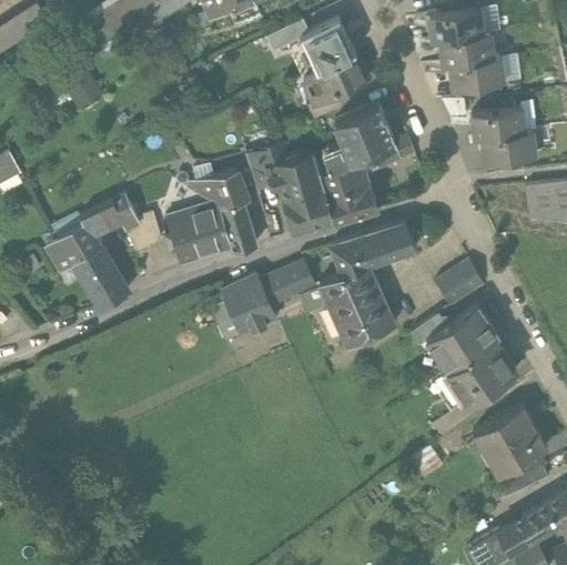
[(63,0),(58,0),(42,11),(48,21),(69,7),(63,0)]
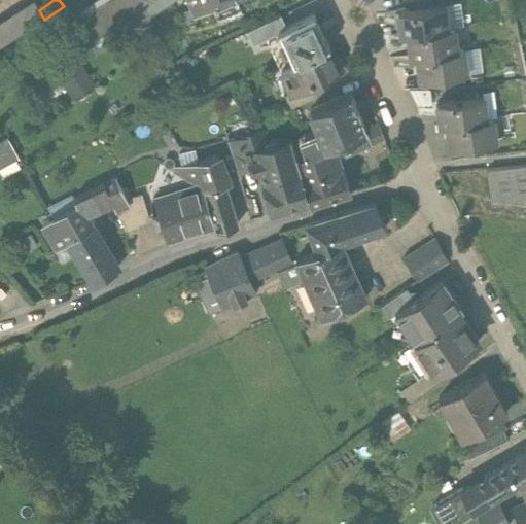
[(216,10),(233,3),(231,0),(186,0),(195,19),(216,10)]
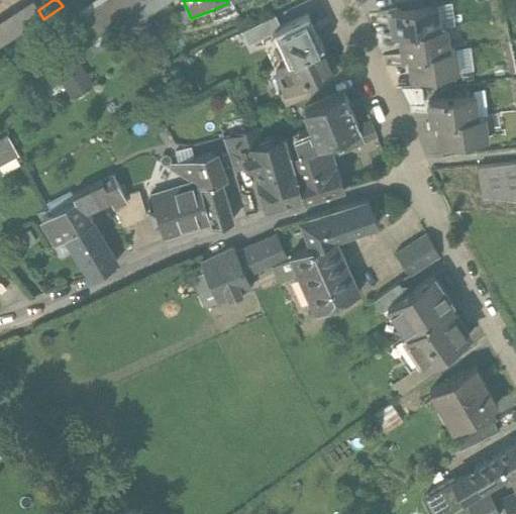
[(237,15),(231,1),(228,3),(212,10),(218,22),(237,15)]
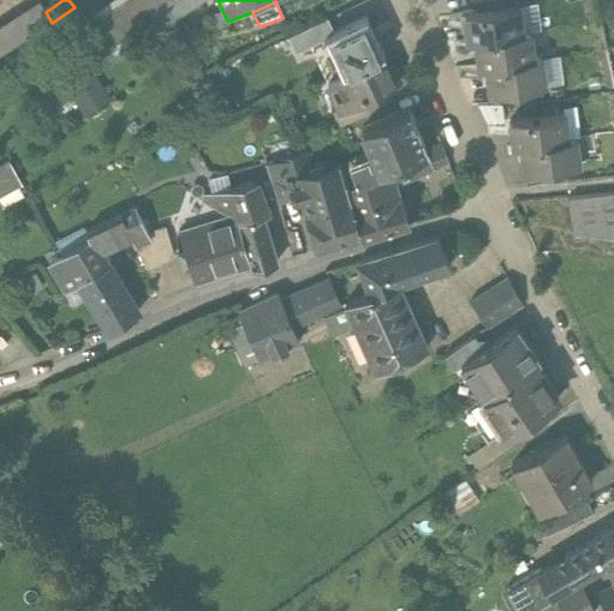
[(0,57),(52,23),(46,12),(39,3),(0,28),(0,57)]
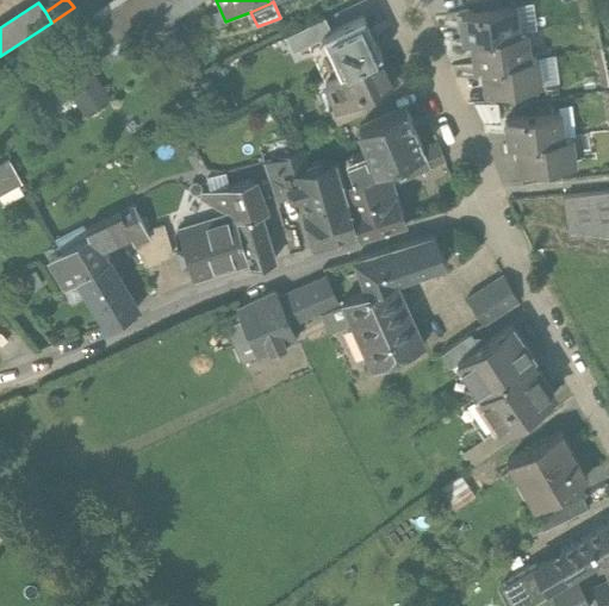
[(464,39),(472,38),(517,32),(514,6),(460,12),(464,39)]
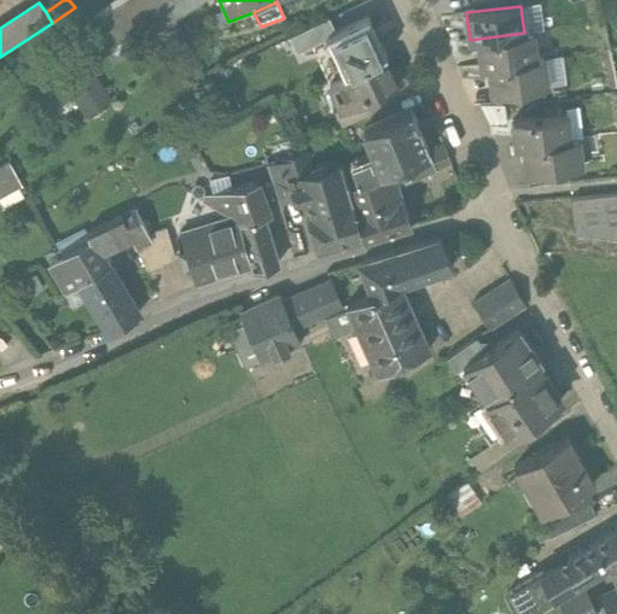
[(329,41),(345,77),(385,58),(367,19),(336,35),(327,39),(329,41)]
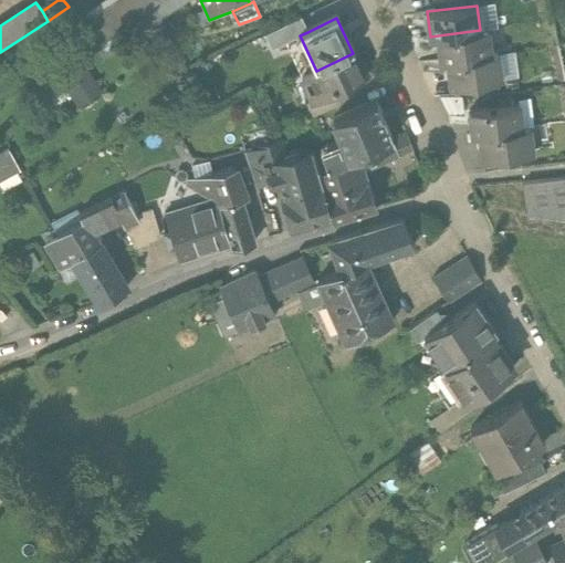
[(307,32),(301,19),(265,37),(272,51),(301,38),(300,35),(307,32)]
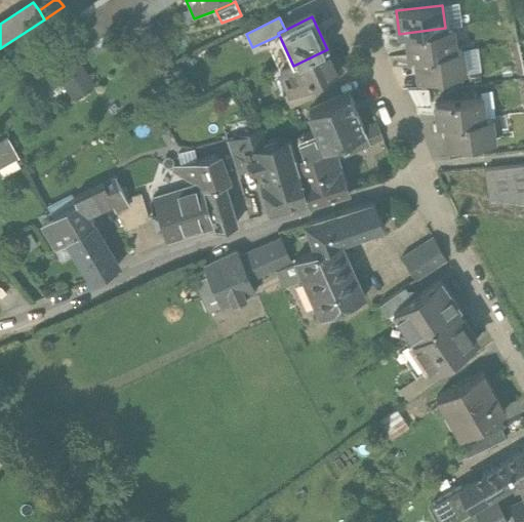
[(451,28),(445,28),(406,33),(409,56),(415,55),(454,50),(451,28)]
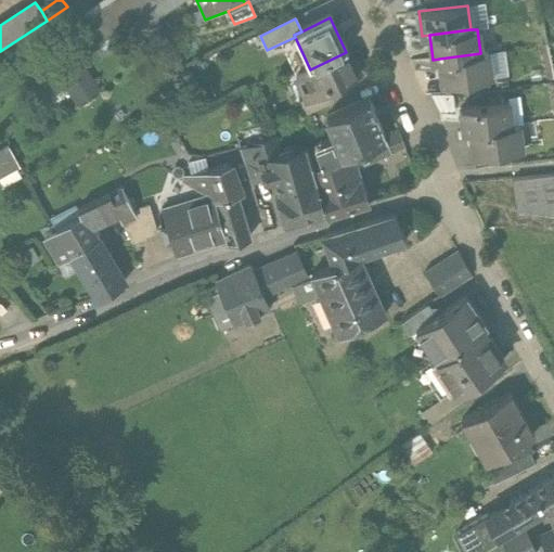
[(352,66),(346,52),(310,69),(295,76),(306,98),(307,100),(327,90),(327,89),(337,85),(338,86),(343,84),(344,85),(359,78),(361,75),(357,66),(352,66)]
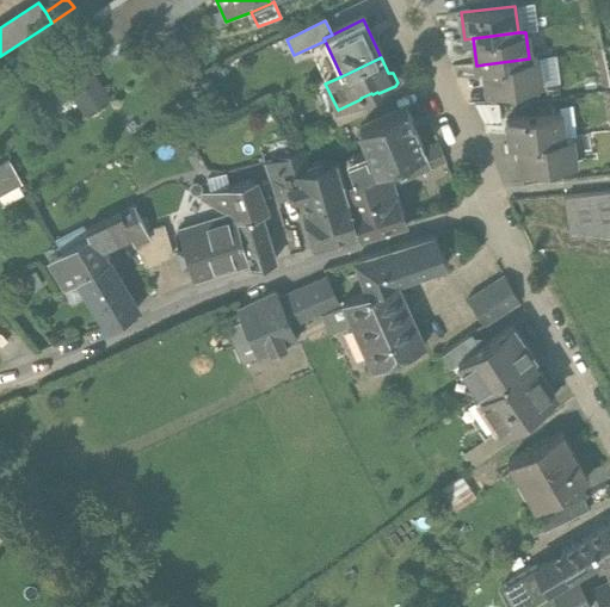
[(537,57),(529,59),(484,64),(487,92),(541,85),(537,57)]
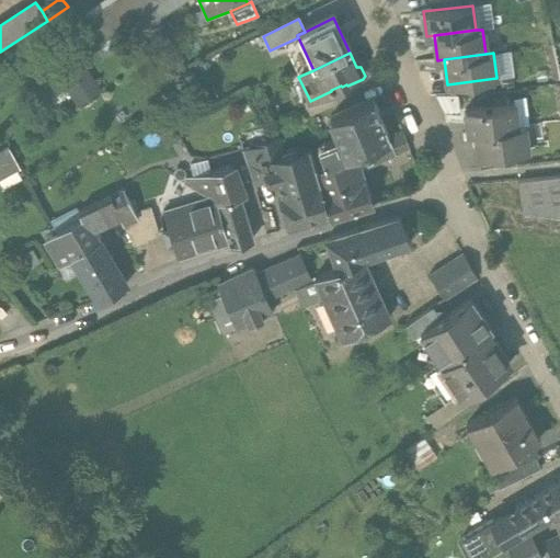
[(44,90),(55,106),(72,94),(81,109),(107,91),(87,60),(44,90)]
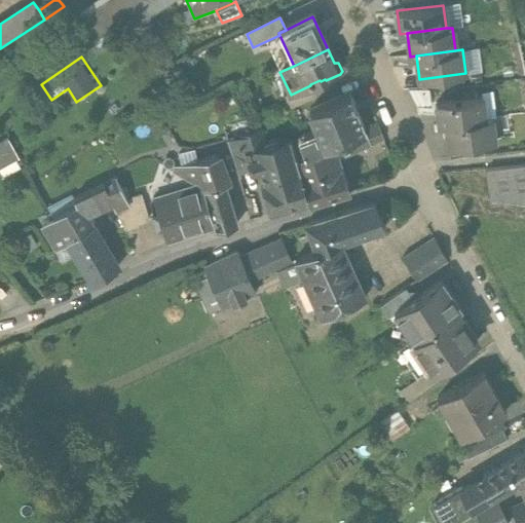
[(512,67),(502,68),(503,76),(513,75),(512,67)]
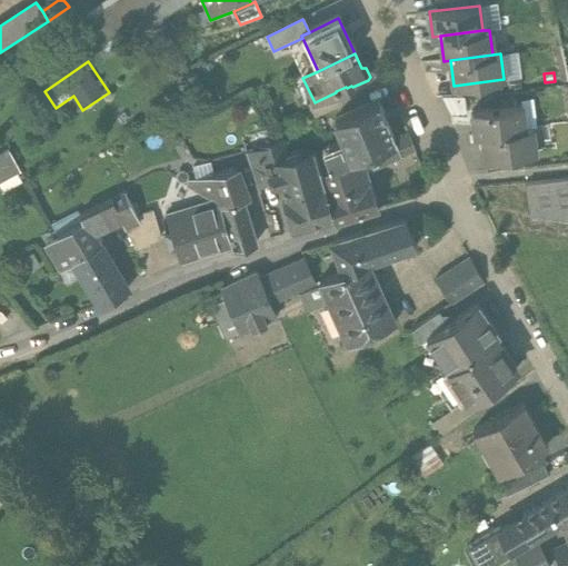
[(342,103),(336,92),(315,102),(314,100),(308,102),(314,116),(342,103)]
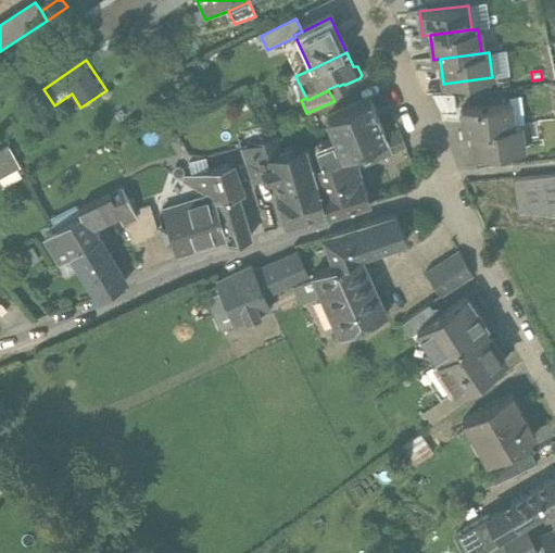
[(370,101),(329,118),(340,148),(336,151),(333,146),(331,145),(316,151),(323,167),(352,154),(356,171),(393,154),(406,150),(400,134),(386,140),(375,114),(376,114),(370,101)]
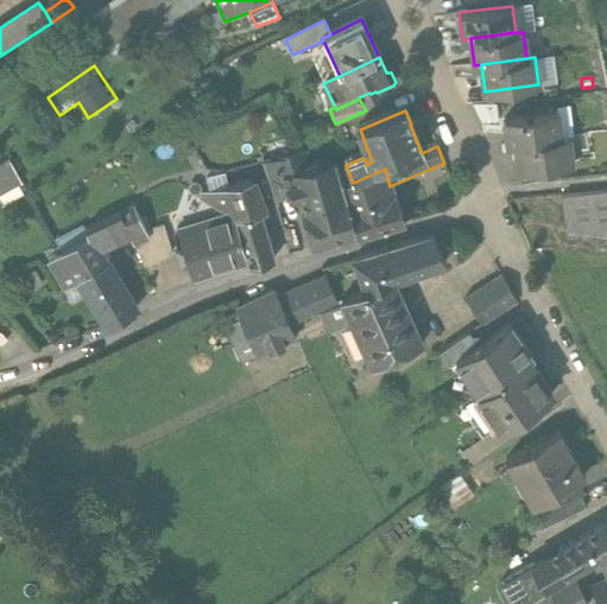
[(507,145),(516,144),(561,138),(557,110),(504,118),(507,145)]
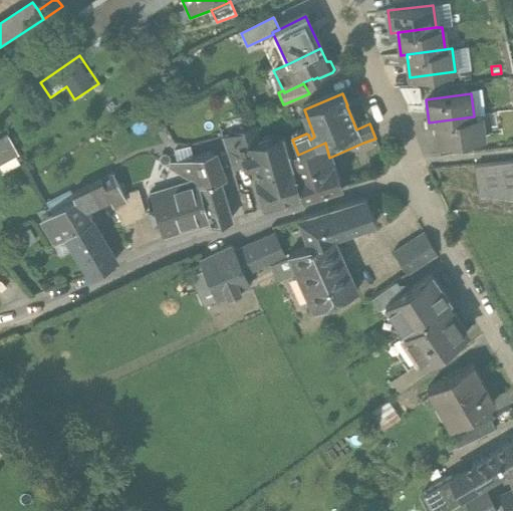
[(480,115),(474,116),(436,121),(439,145),(462,142),(483,139),(480,115)]
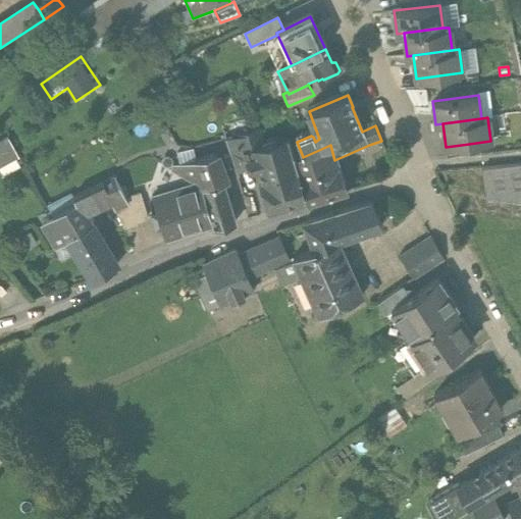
[(258,133),(225,143),(237,175),(256,169),(269,212),(297,204),(296,199),(305,196),(301,183),(304,180),(296,160),(288,141),(263,148),(258,133)]
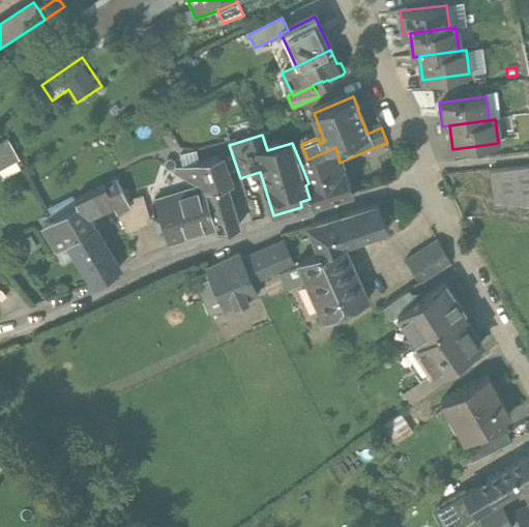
[(25,172),(9,144),(0,148),(0,177),(4,184),(25,172)]
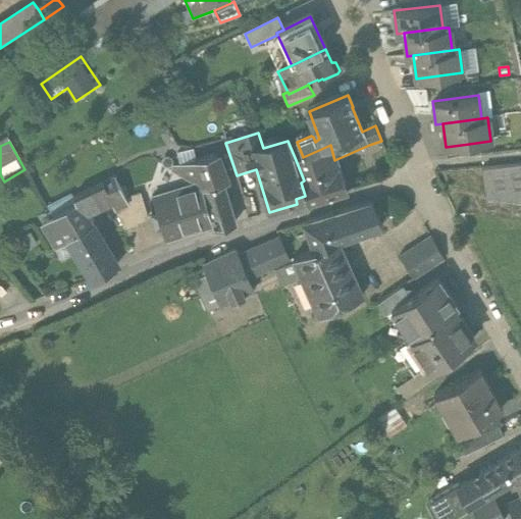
[(471,155),(469,144),(446,147),(447,158),(471,155)]
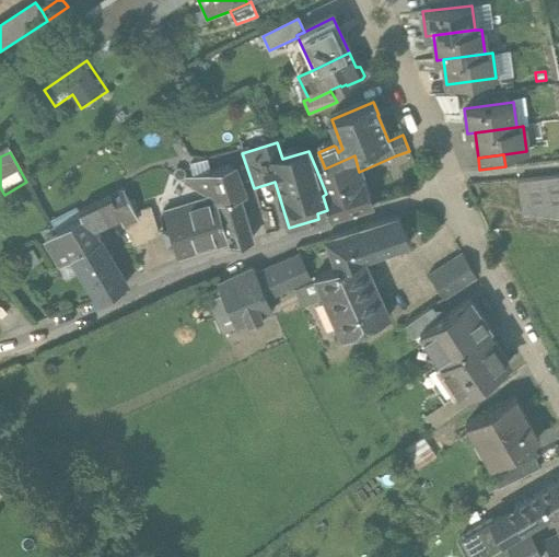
[(317,213),(318,219),(322,225),(373,209),(364,182),(362,183),(359,172),(354,155),(325,169),(317,172),(326,194),(323,196),(327,210),(317,213)]
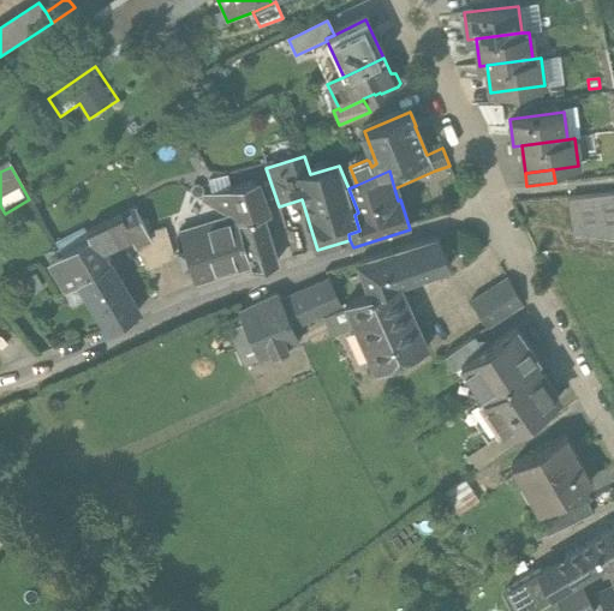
[(210,183),(214,196),(232,191),(228,178),(210,183)]
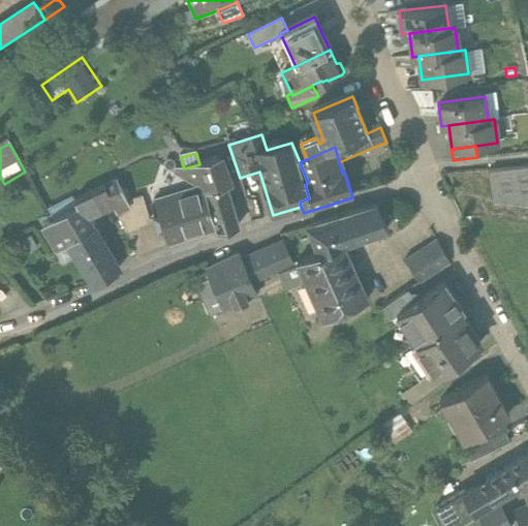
[(230,187),(221,159),(199,164),(184,168),(176,171),(174,176),(191,184),(204,186),(205,193),(225,189),(230,187)]
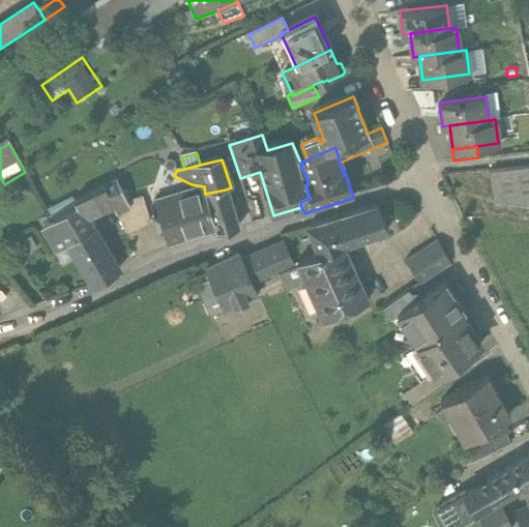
[(528,166),(491,171),(495,202),(528,204),(528,166)]
